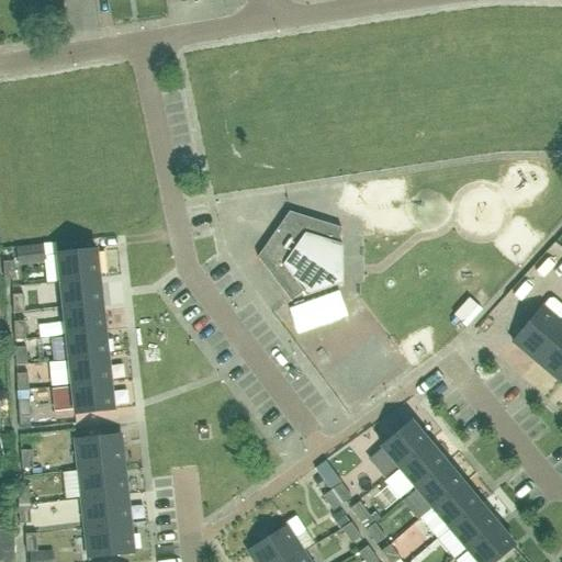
[(516,133),(517,150),(529,149),(528,132),(516,133)]
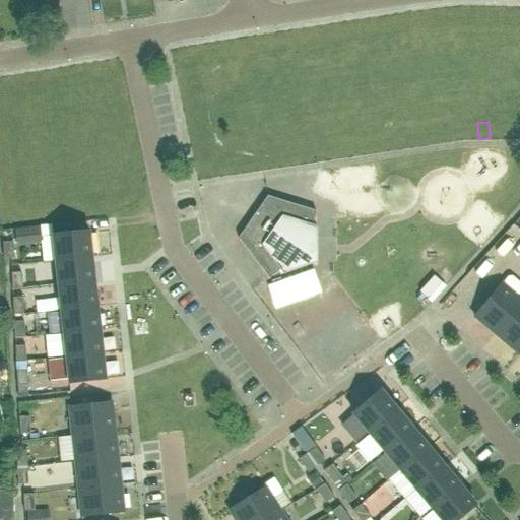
[(403,139),(404,149),(420,149),(419,138),(403,139)]
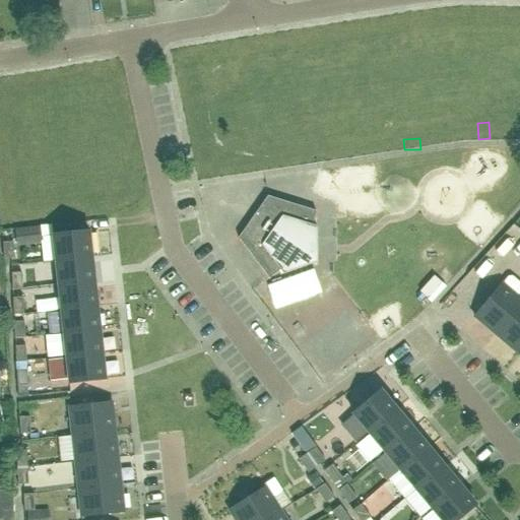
[(379,143),(380,153),(397,152),(396,142),(379,143)]
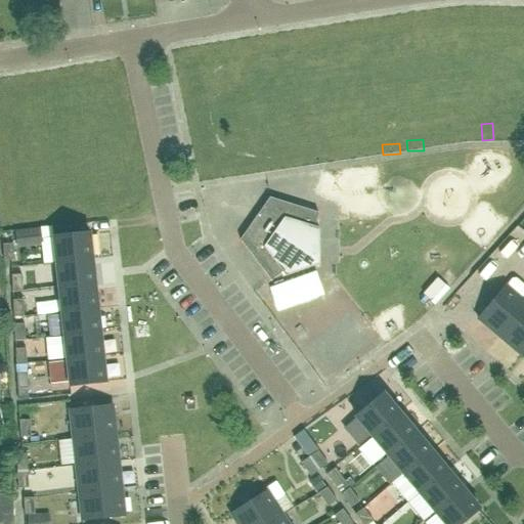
[(317,213),(269,199),(239,239),(270,280),(282,271),(285,276),(318,264),(318,228),(313,228),(317,213)]
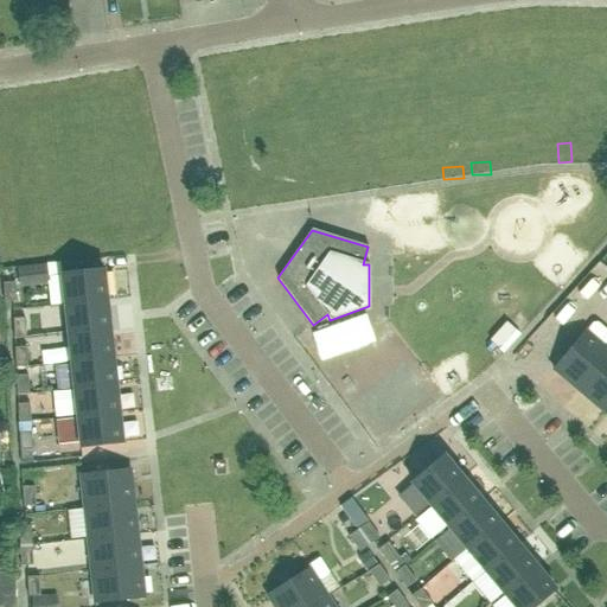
[(103,270),(61,275),(64,305),(106,300),(103,270)]
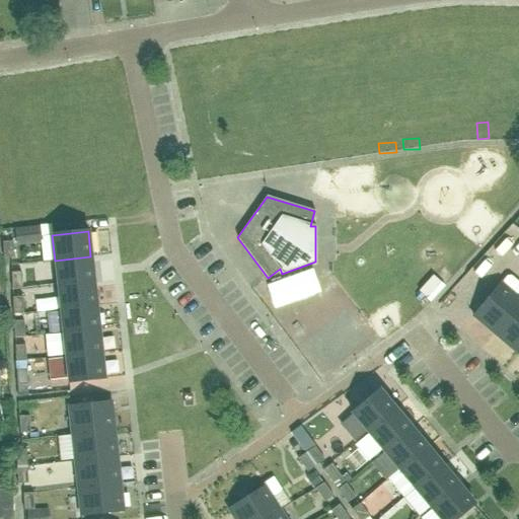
[(518,238),(513,235),(500,255),(509,262),(518,245),(518,238)]
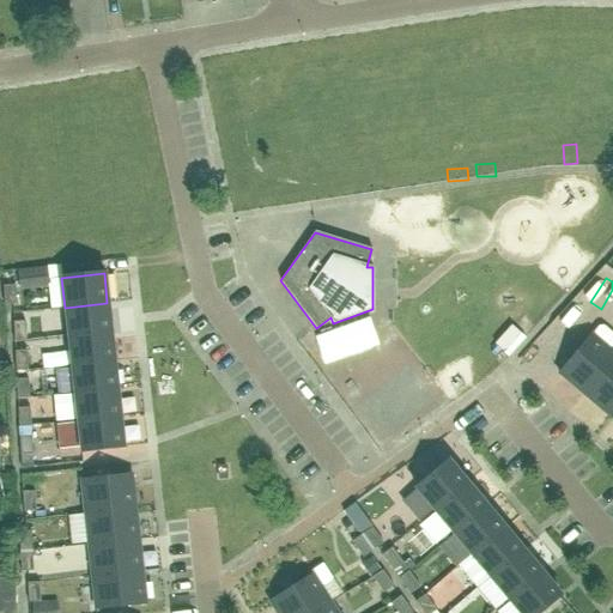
[(4,305),(16,304),(14,285),(2,286),(4,305)]
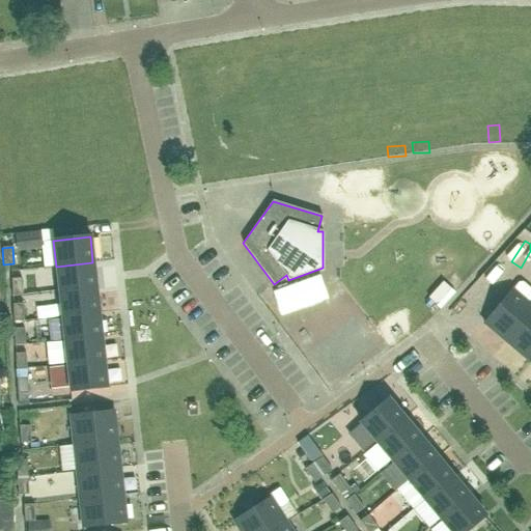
[(56,267),(58,291),(95,287),(92,262),(56,267)]
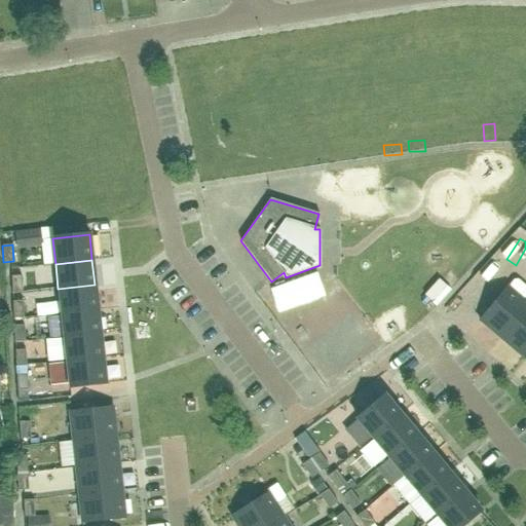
[(23,293),(22,276),(11,276),(12,293),(23,293)]
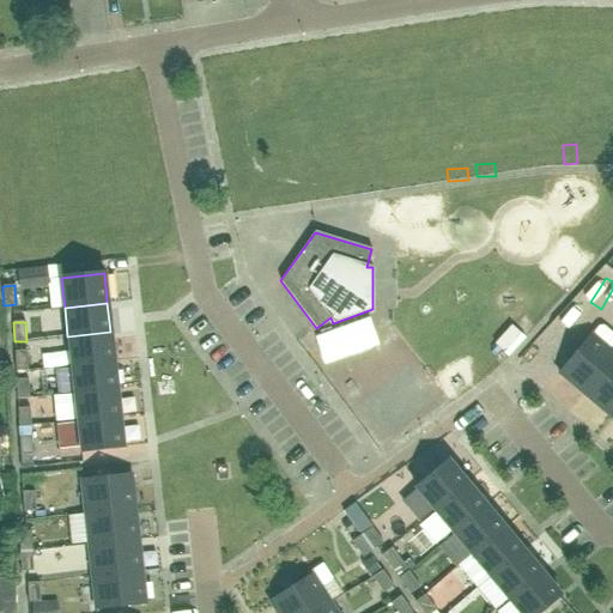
[(520,334),(510,326),(495,346),(503,353),(520,334)]
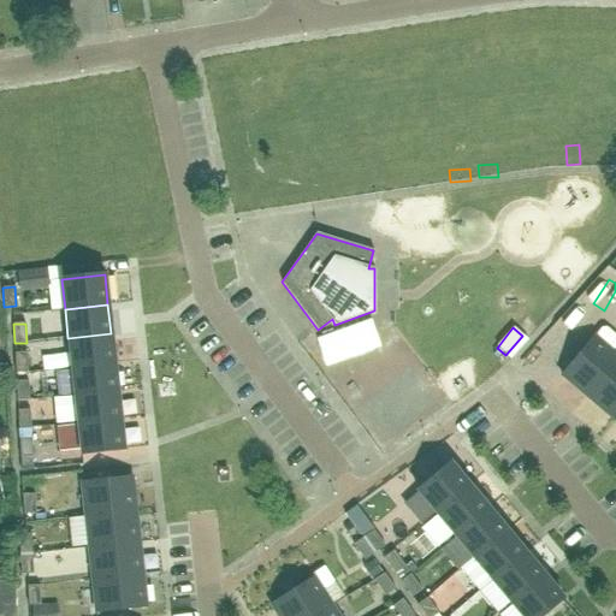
[(67,338),(71,367),(114,362),(111,333),(67,338)]
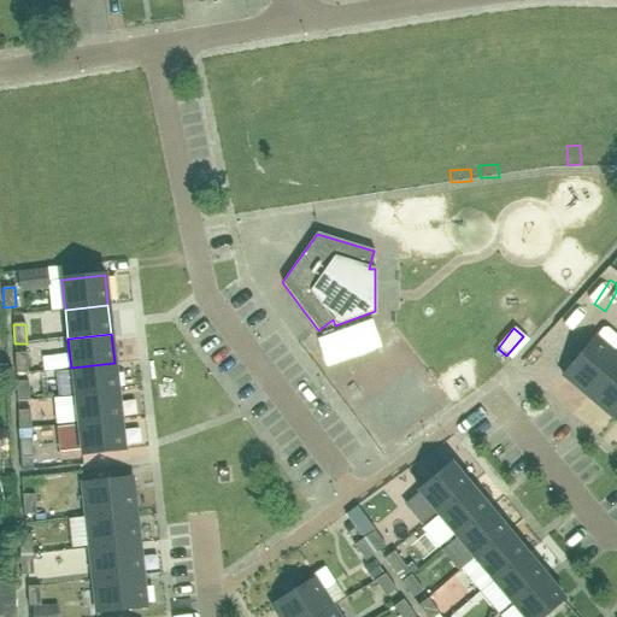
[(616,356),(594,336),(562,376),(587,397),(616,360),(616,356)]
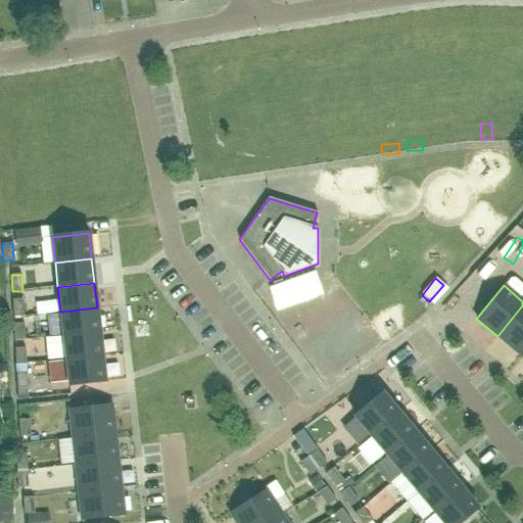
[(24,316),(22,299),(12,299),(13,316),(24,316)]
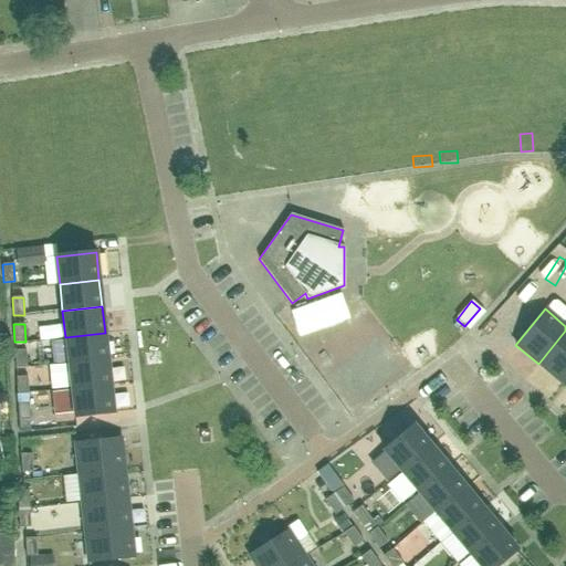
[(565,377),(565,331),(538,364),(561,384),(565,377)]
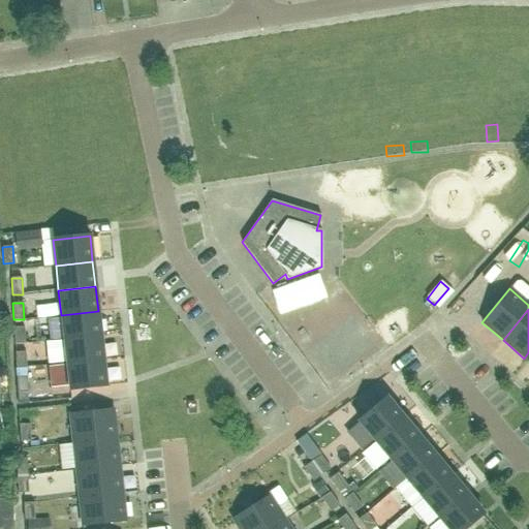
[(61,315),(64,339),(100,336),(98,311),(61,315)]
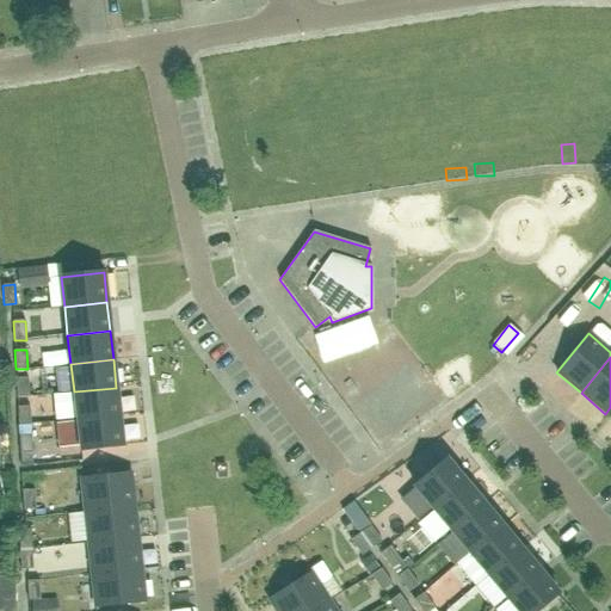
[(28,378),(16,378),(17,397),(29,397),(28,378)]
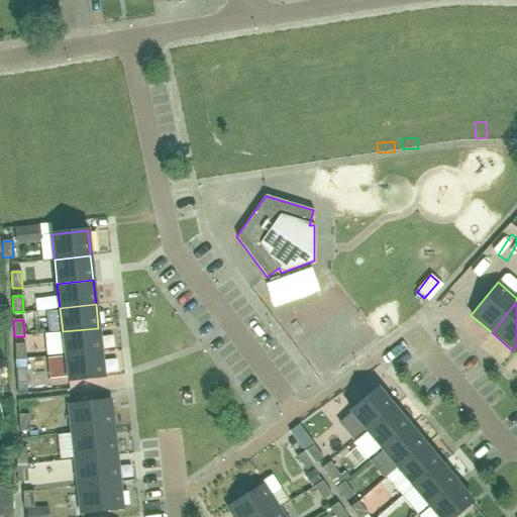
[(63,331),(65,355),(101,351),(98,328),(63,331)]
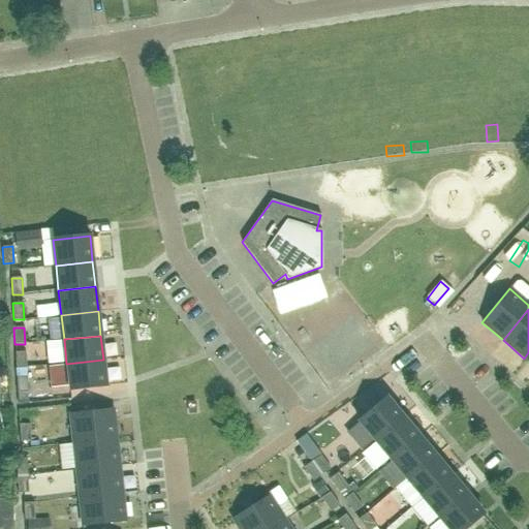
[(26,369),(25,352),(14,352),(16,369),(26,369)]
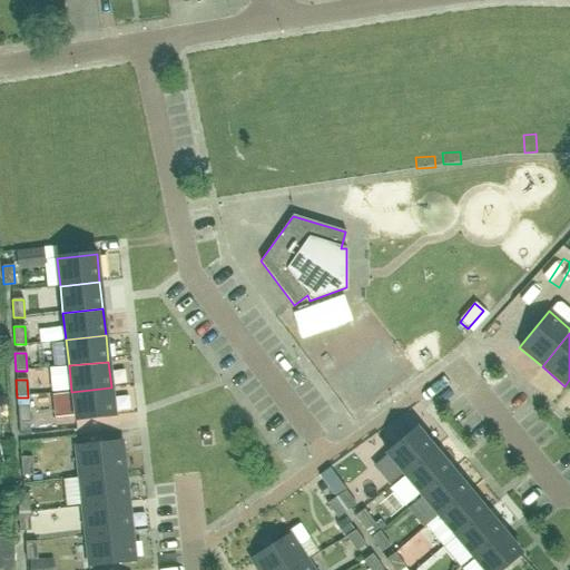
[(111,387),(71,392),(75,420),(115,415),(111,387)]
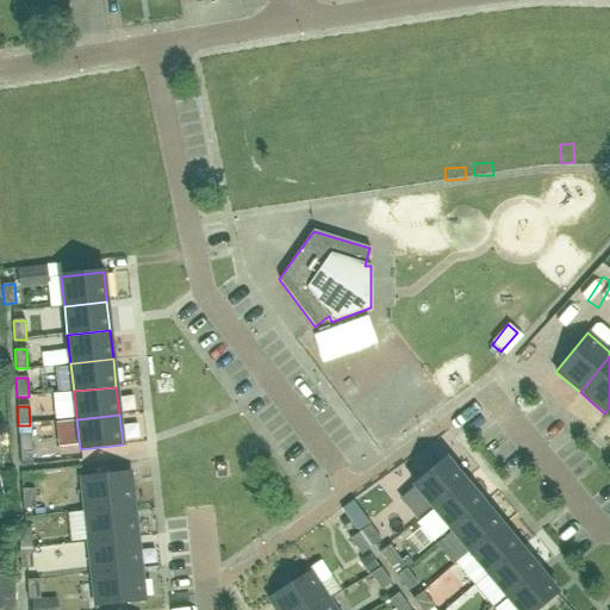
[(32,453),(31,434),(19,434),(20,453),(32,453)]
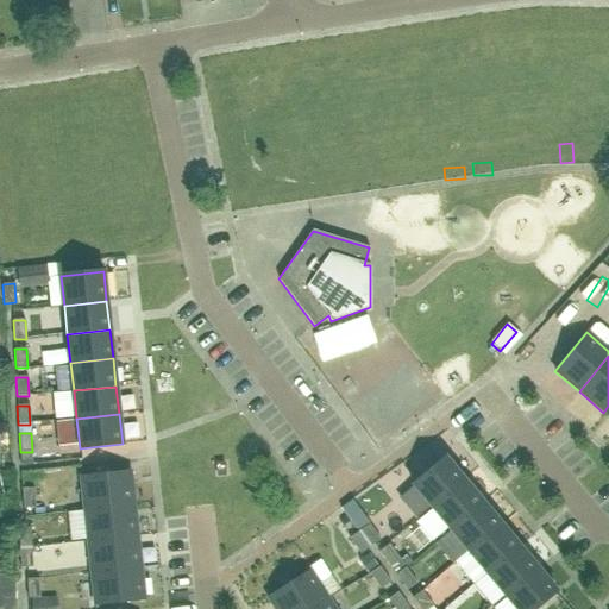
[(412,484),(431,508),(464,481),(445,457),(412,484)]
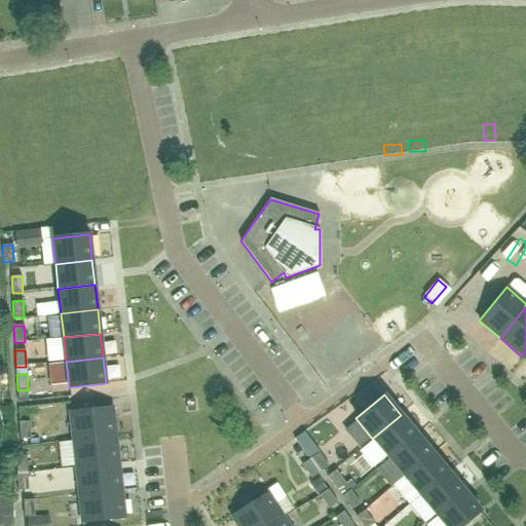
[(112,407),(69,412),(72,440),(115,436),(112,407)]
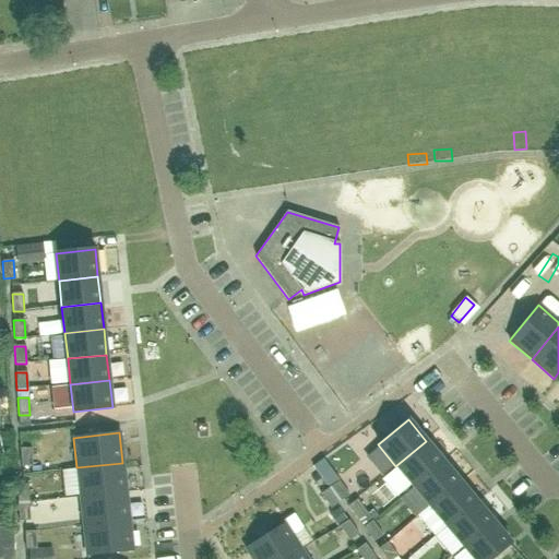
[(395,466),(413,486),(442,461),(426,441),(395,466)]
